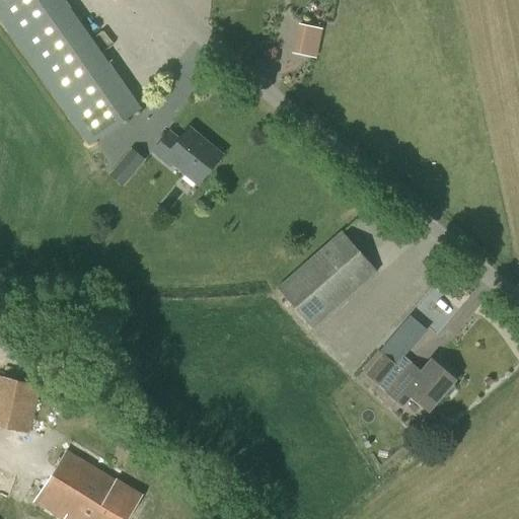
[(0,0),(0,21),(88,147),(142,109),(64,0),(0,0)]
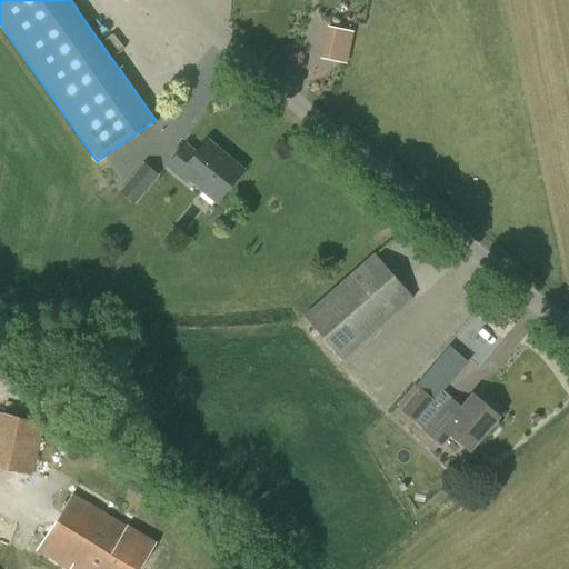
[(349,60),(358,28),(331,21),(323,53),(349,60)]
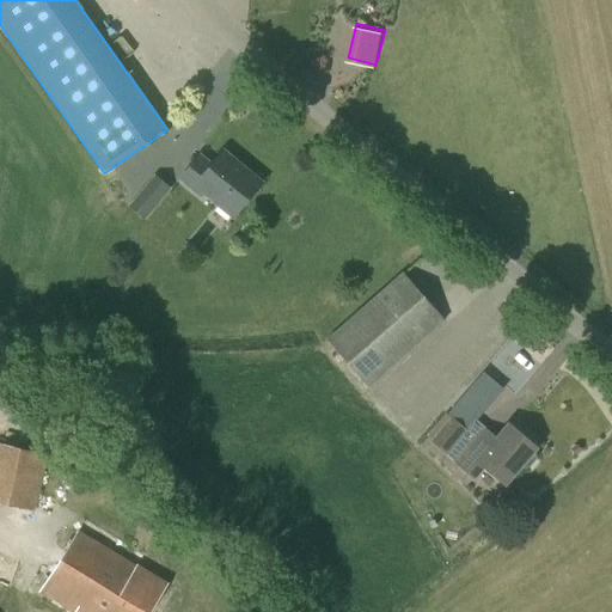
[(224,151),(213,165),(201,157),(182,181),(201,196),(203,194),(233,218),(263,182),(224,151)]
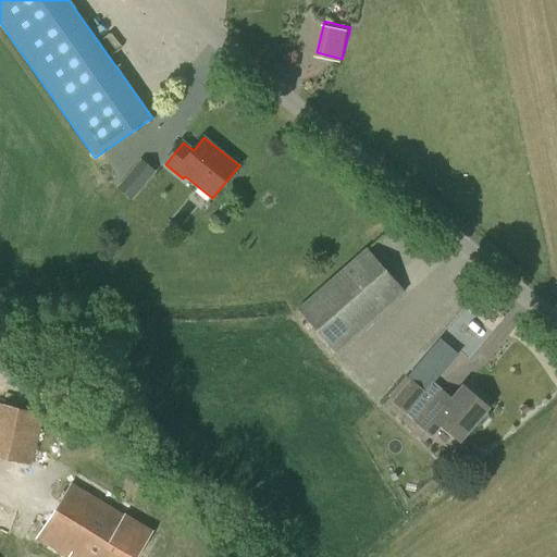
[(118,188),(132,200),(156,172),(141,160),(118,188)]
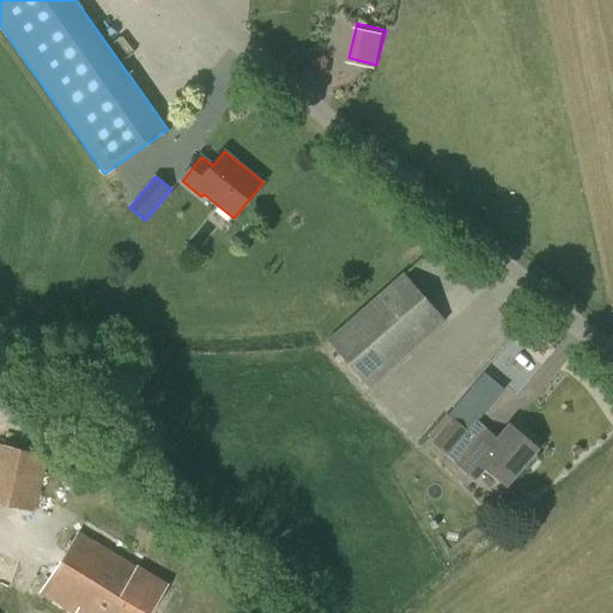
[(404,274),(328,341),(369,388),(444,321),(404,274)]
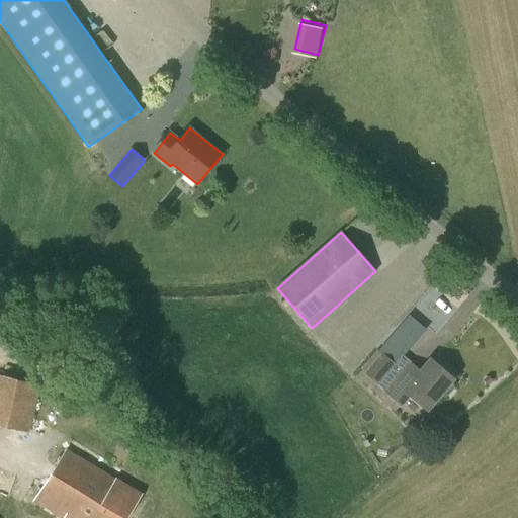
[(386,392),(411,363),(401,354),(393,363),(378,350),(361,369),(376,382),(386,392)]
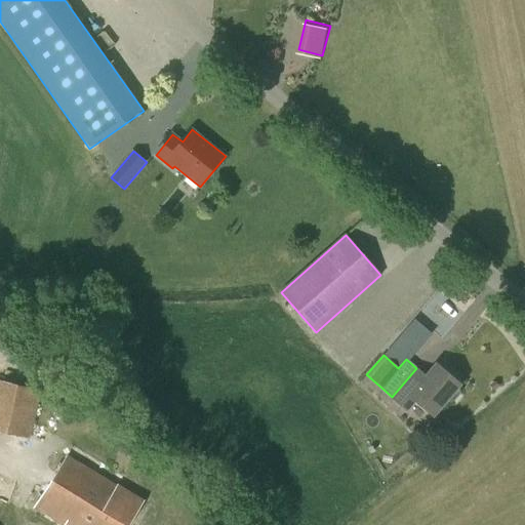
[(458,389),(460,386),(437,365),(427,377),(416,368),(392,397),(407,410),(416,400),(435,416),(447,401),(449,402),(453,402),(459,395),(459,390),(458,389)]
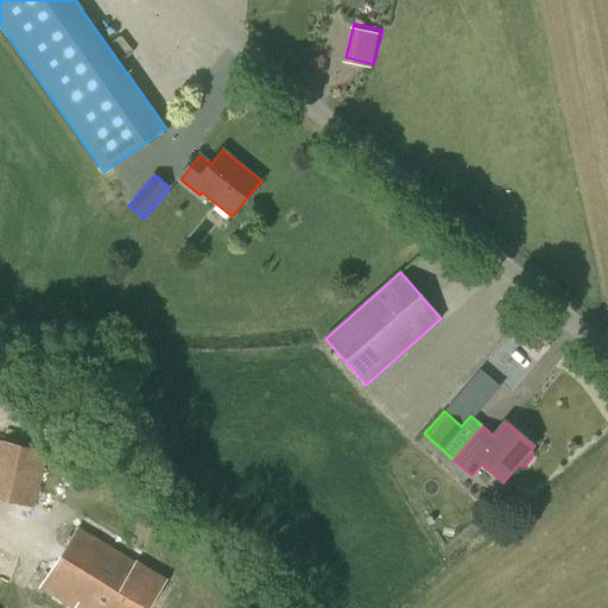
[(0,439),(0,500),(36,508),(49,453),(0,439)]
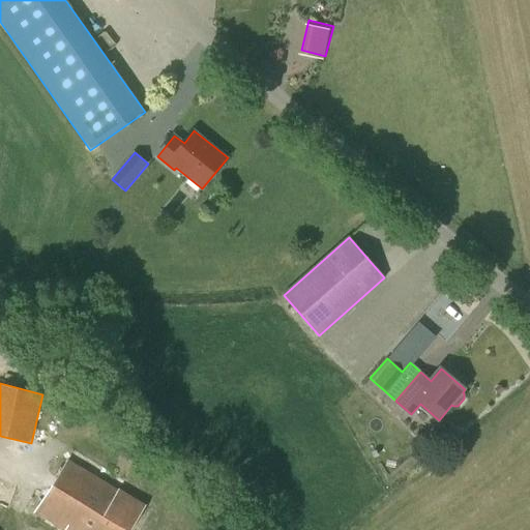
[(76,452),(70,462),(67,460),(35,512),(62,529),(129,529),(145,505),(119,489),(118,491),(81,468),(86,459),(76,452)]
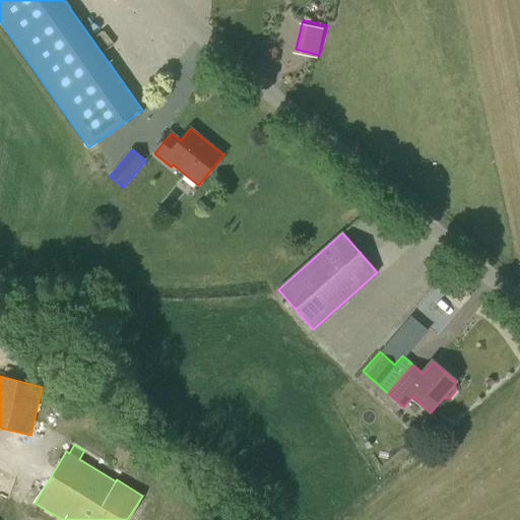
[(13,477),(0,471),(0,495),(4,497),(13,477)]
